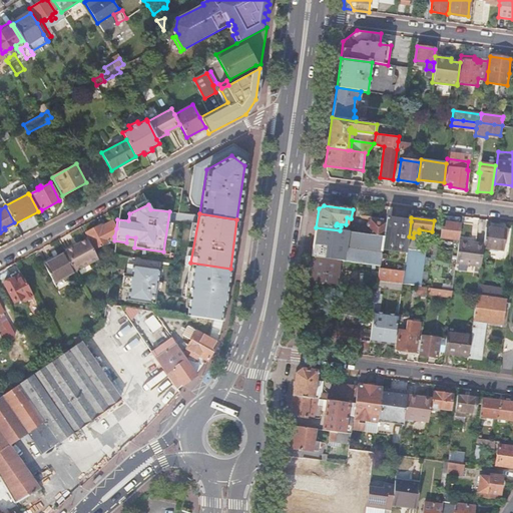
[(385,222),(383,236),(382,248),(406,252),(409,236),(411,221),(386,218),(385,222)]
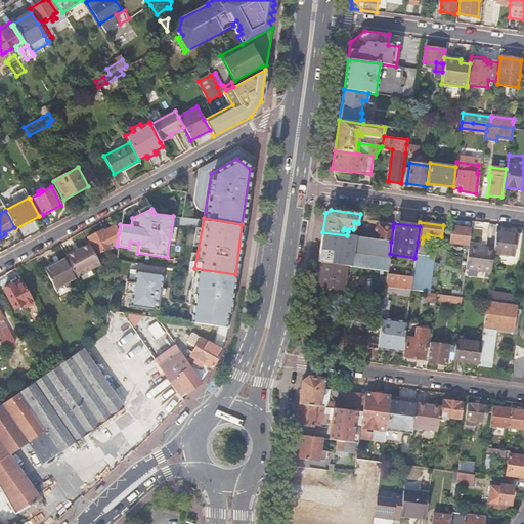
[(101,229),(87,237),(96,254),(107,247),(110,250),(113,248),(111,246),(117,242),(119,233),(115,225),(102,231),(101,229)]
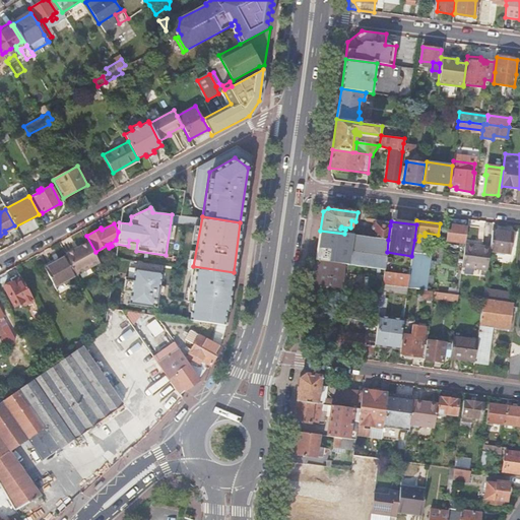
[(368,237),(388,240),(390,225),(374,223),(373,226),(376,226),(375,231),(360,229),(359,236),(368,237)]
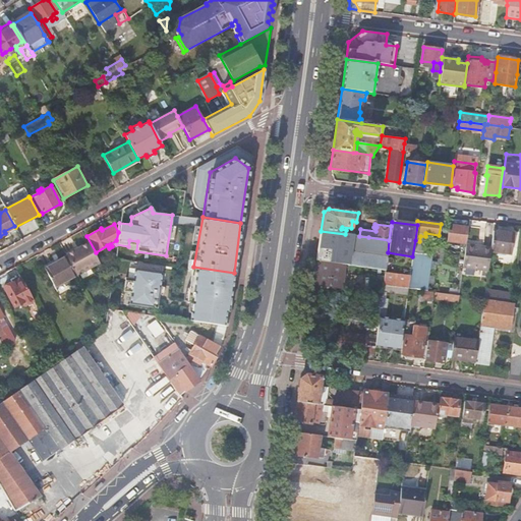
[(449,231),(447,241),(465,243),(467,227),(452,225),(452,231),(449,231)]
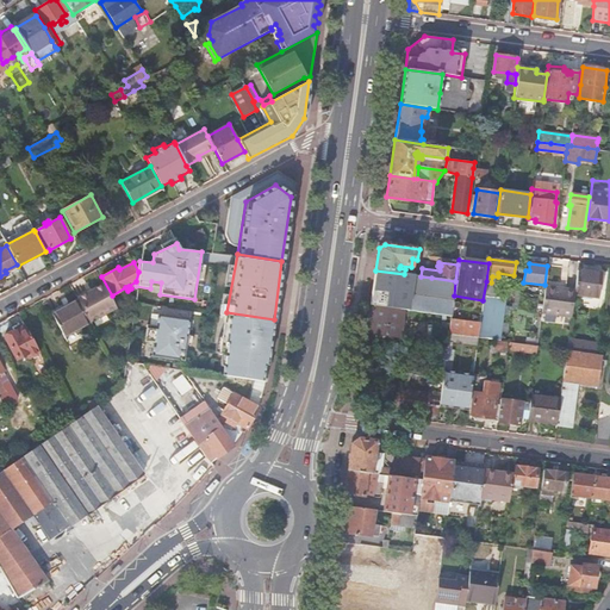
[(371,305),(403,310),(409,310),(450,316),(452,307),(454,296),(455,281),(431,278),(421,277),(414,275),(404,274),(375,271),(371,305)]
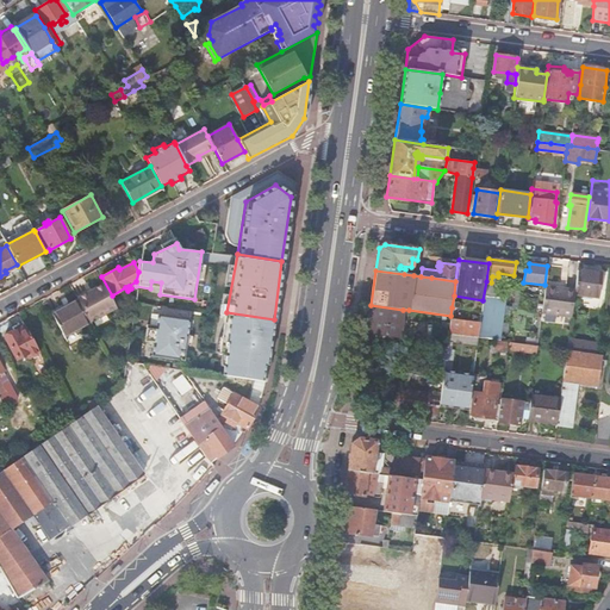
[(602,273),(578,271),(574,291),(574,293),(598,297),(602,273)]
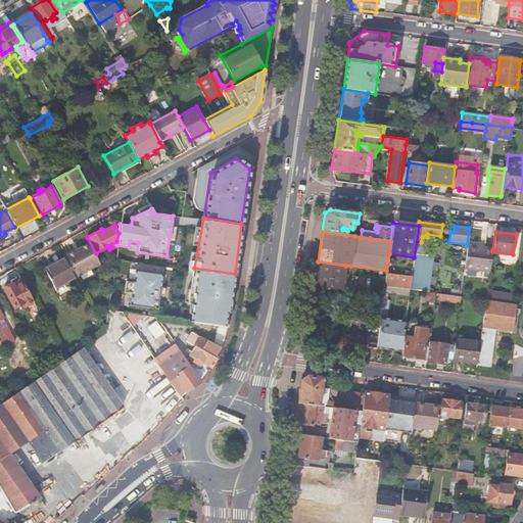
[(65,256),(66,256),(77,276),(99,263),(88,243),(74,251),(65,256)]
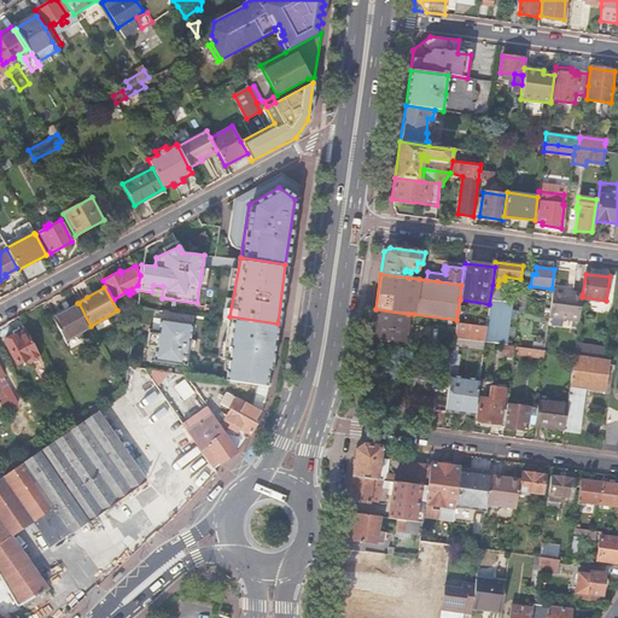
[(553,290),(549,316),(578,321),(582,297),(582,295),(572,293),(572,295),(565,293),(565,292),(559,291),(553,290)]
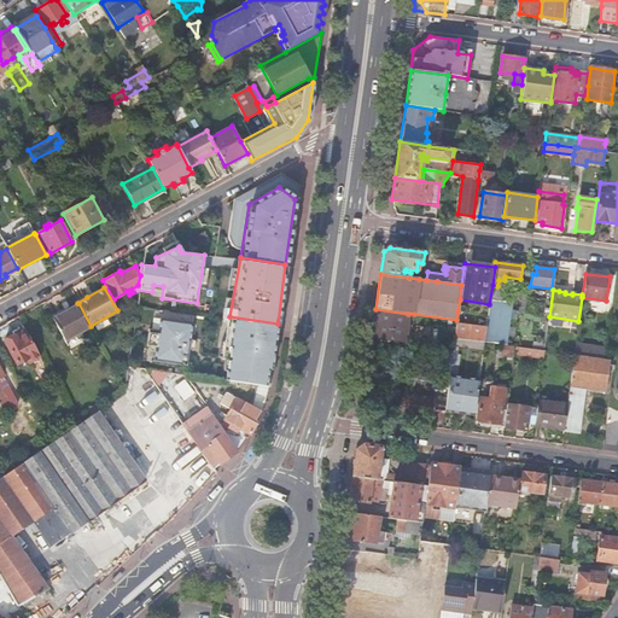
[(487,339),(507,343),(514,302),(493,298),(487,339)]
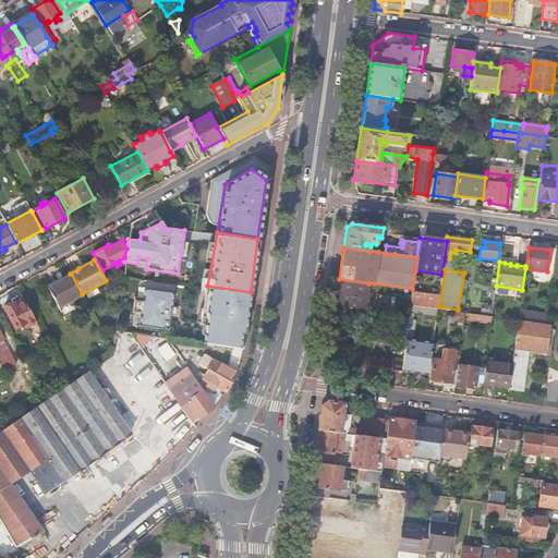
[(47,288),(59,308),(83,295),(82,294),(71,274),(47,288)]
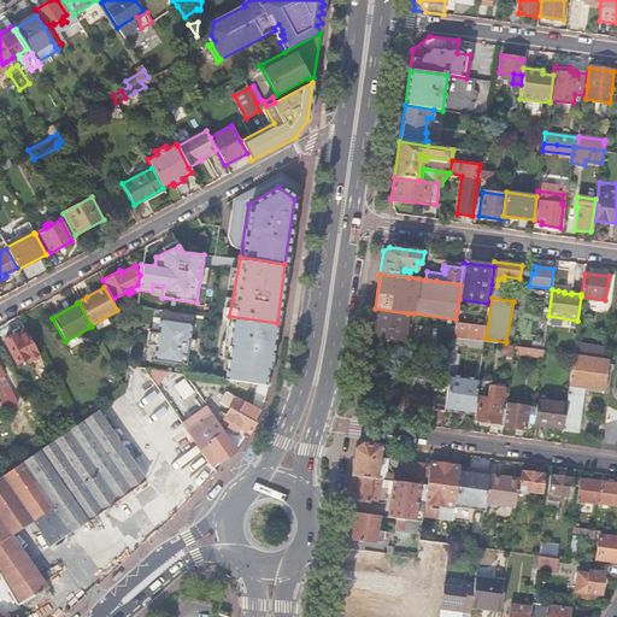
[(375,309),(371,338),(404,342),(407,313),(375,309)]
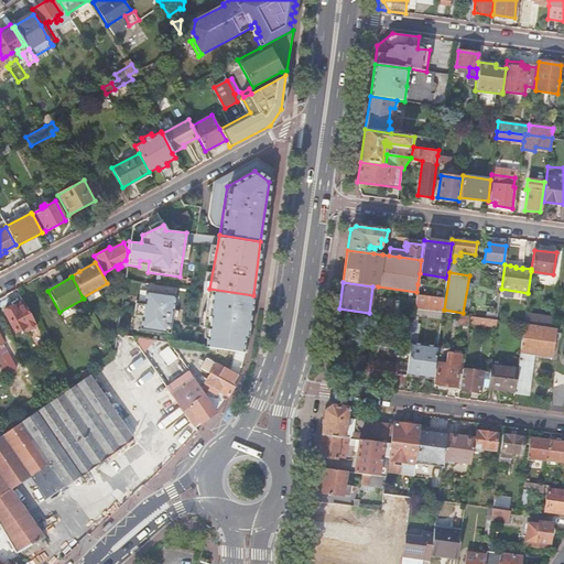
[(245,354),(253,295),(209,289),(202,327),(208,328),(205,347),(245,354)]
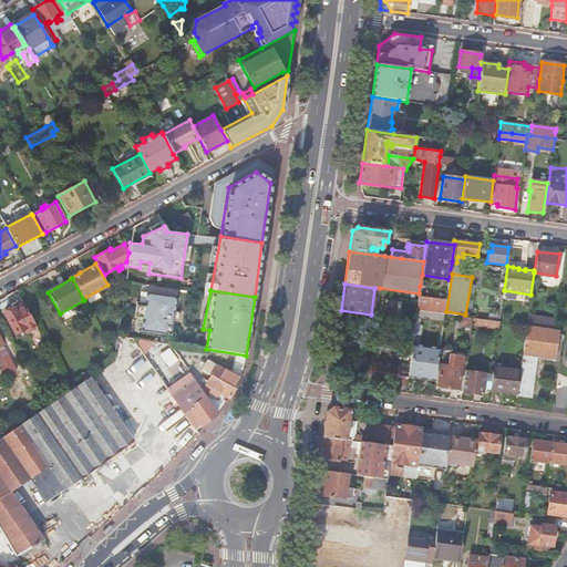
[(174,312),(176,297),(146,292),(145,302),(136,301),(134,317),(143,319),(141,331),(171,336),(173,320),(174,320),(175,312),(174,312)]
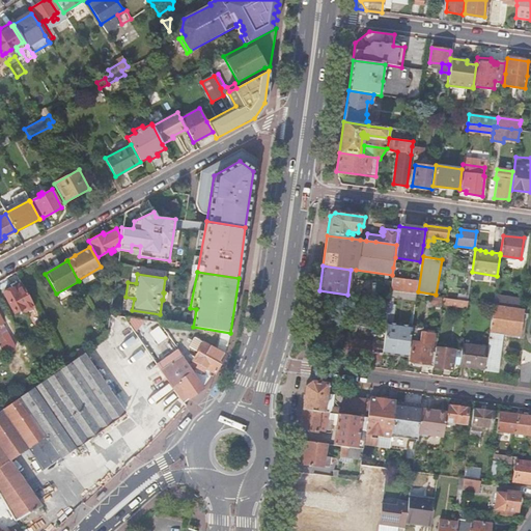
[(418,282),(392,279),(390,291),(416,295),(418,282)]
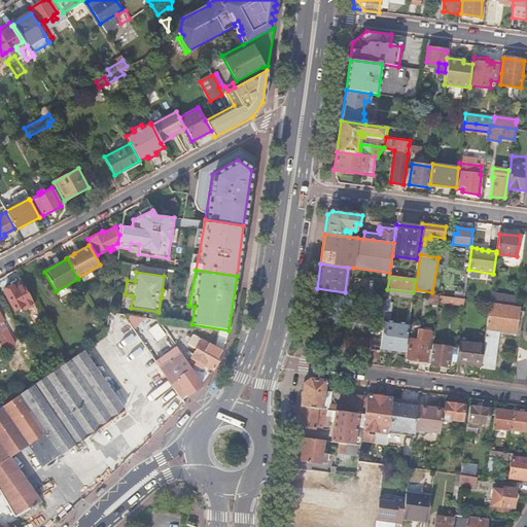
[(25,309),(34,304),(22,281),(3,290),(14,311),(23,306),(25,309)]
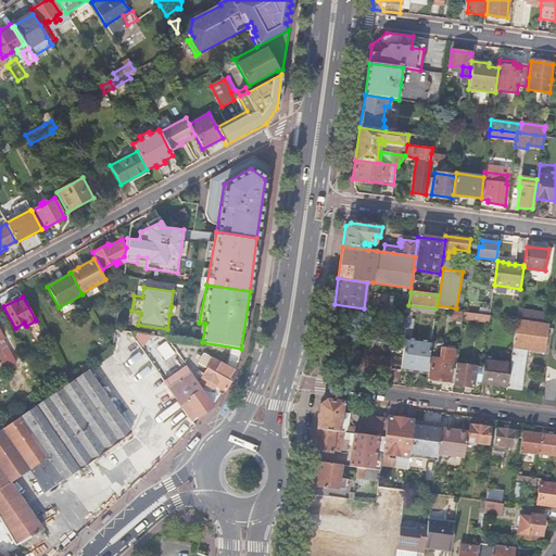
[(436,308),(408,305),(408,311),(434,314),(436,308)]
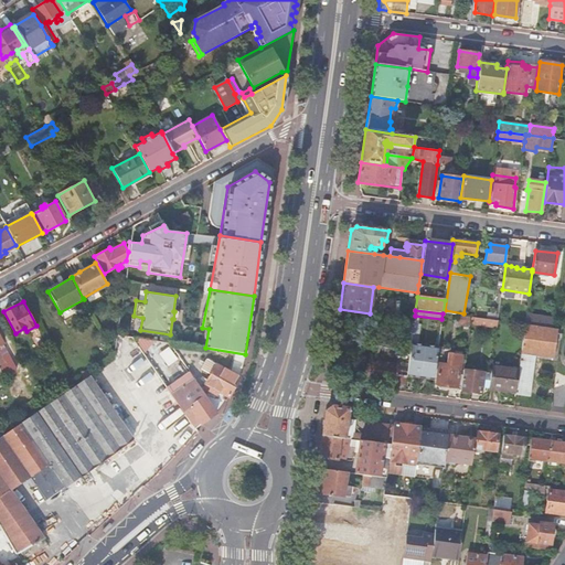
[(526,313),(525,324),(553,328),(554,318),(526,313)]
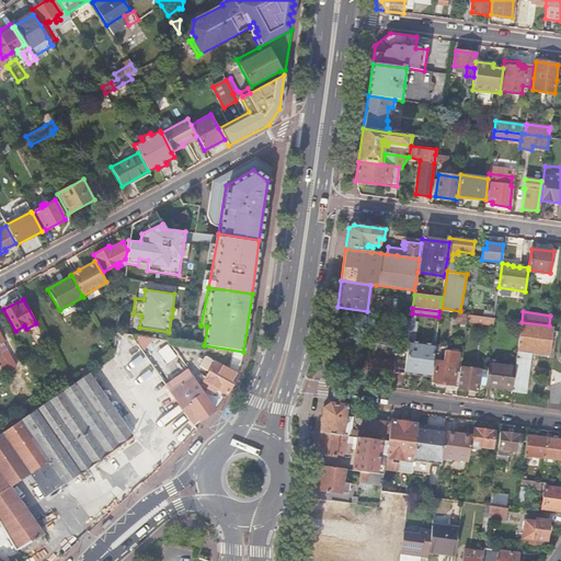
[(467,315),(466,321),(493,325),(494,318),(467,315)]
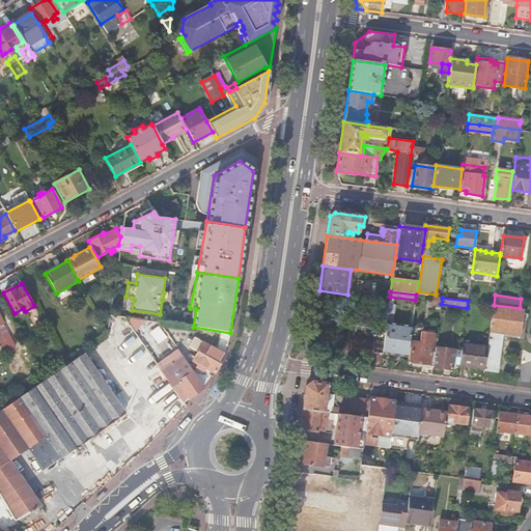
[(520,308),(494,305),(487,347),(484,368),(484,370),(497,371),(502,333),(521,335),(525,308),(520,308)]
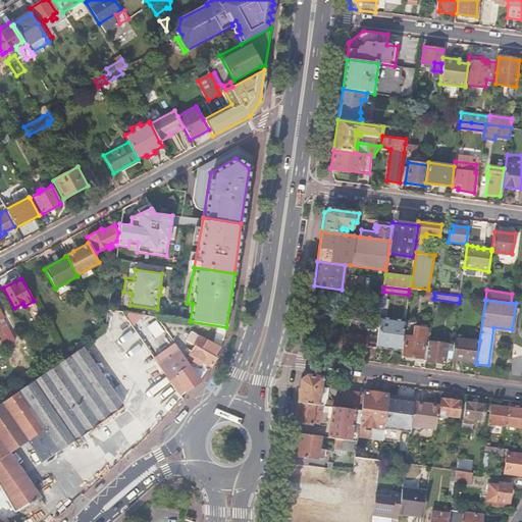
[(367,317),(379,319),(379,317),(380,308),(359,305),(358,315),(354,314),(353,319),(357,320),(356,327),(371,329),(371,323),(366,322),(367,317)]
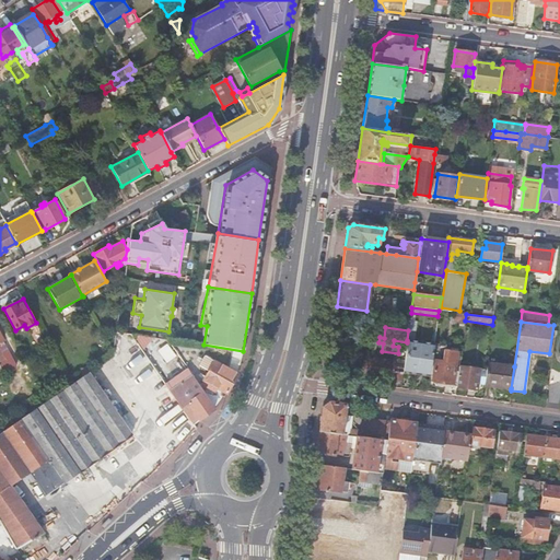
[(0,371),(1,374),(14,368),(15,364),(15,362),(12,356),(11,356),(2,340),(0,341),(0,353),(1,356),(0,356),(0,371)]
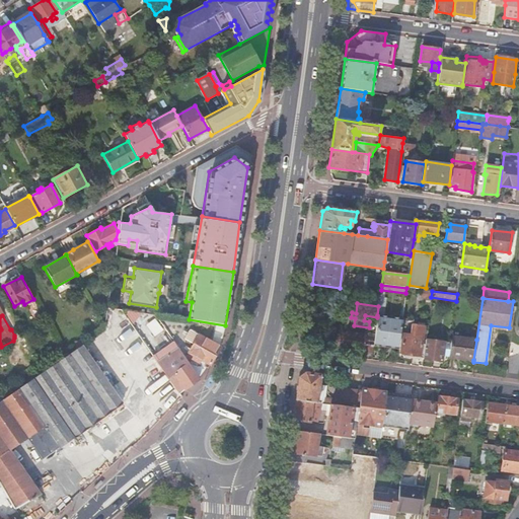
[(402,319),(377,315),(377,317),(375,329),(375,335),(373,346),(379,346),(379,343),(392,344),(392,348),(398,349),(401,324),(401,322),(402,319)]
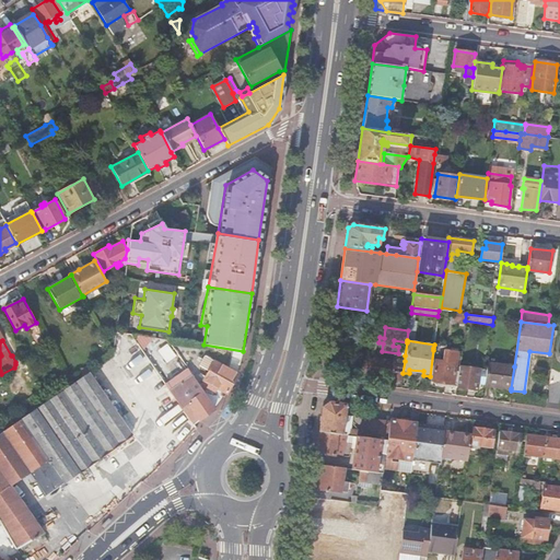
[(163,357),(173,353),(171,345),(161,347),(163,357)]
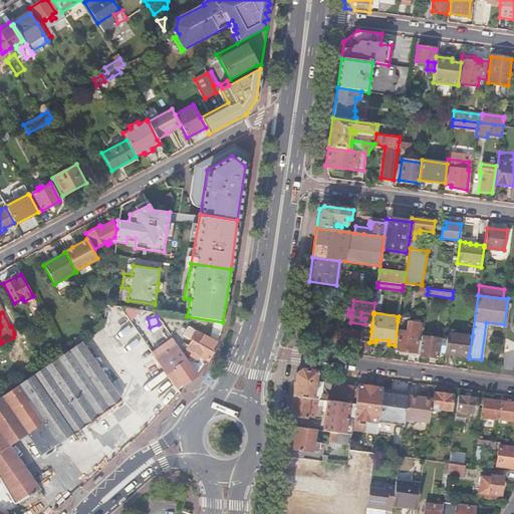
[(419,352),(421,340),(418,340),(420,323),(414,322),(409,321),(408,331),(400,330),(397,349),(419,352)]
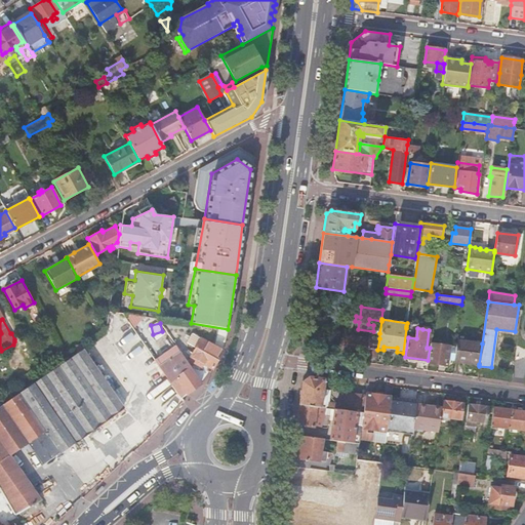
[(195,348),(200,339),(191,334),(186,344),(195,348)]
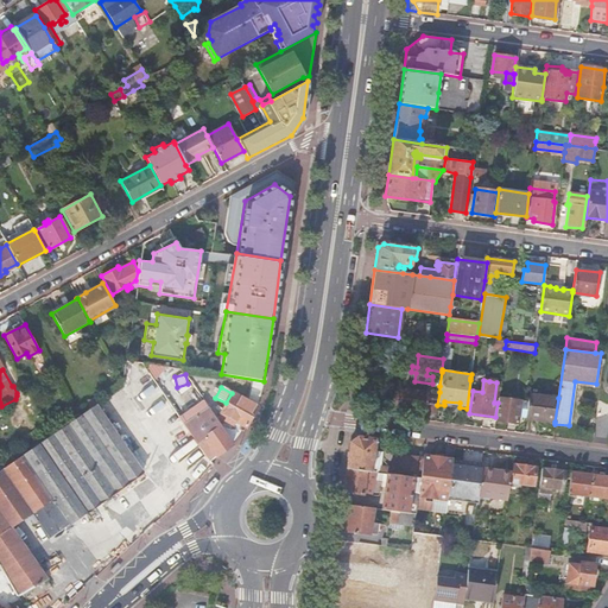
[(424,412),(436,415),(437,405),(439,392),(419,390),(419,392),(405,390),(405,392),(399,392),(398,404),(406,405),(406,407),(424,411),(424,412)]
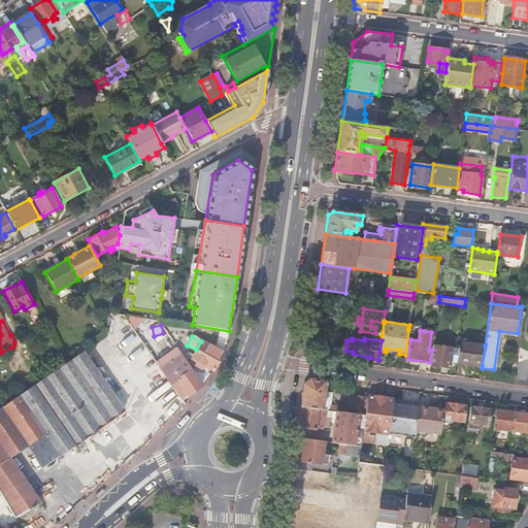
[(223,353),(224,353),(208,344),(201,341),(196,350),(191,360),(189,363),(194,367),(195,365),(202,369),(204,366),(213,371),(223,353)]
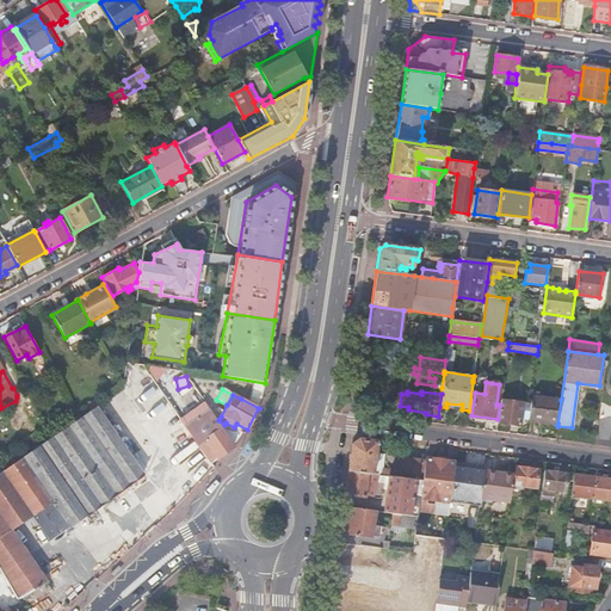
[(531,395),(528,419),(557,424),(561,400),(531,395)]
